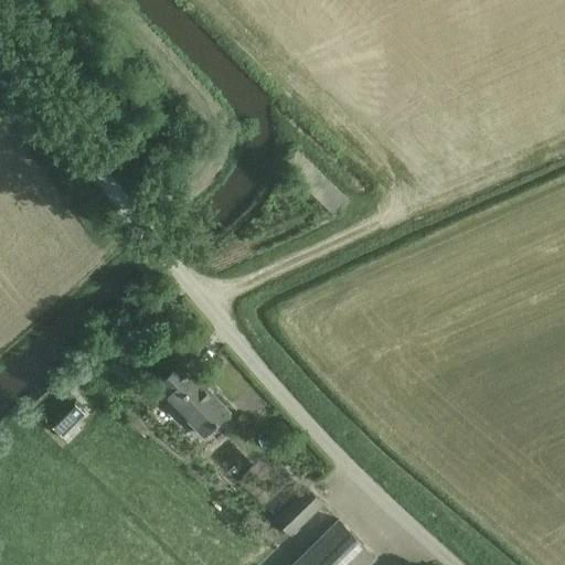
[(336,208),(322,217),(332,228),(344,217),(336,208)]
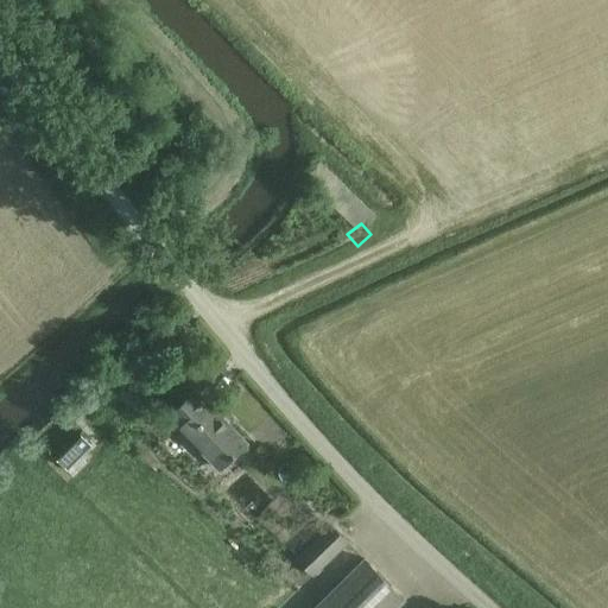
[(220,469),(229,460),(247,443),(196,391),(169,416),(220,469)]
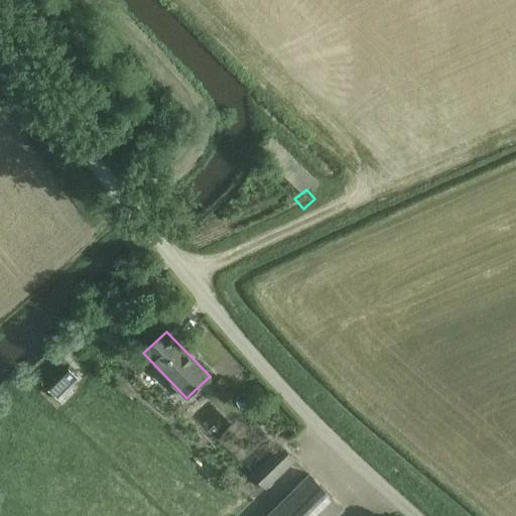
[(69,368),(47,389),(56,398),(78,377),(69,368)]
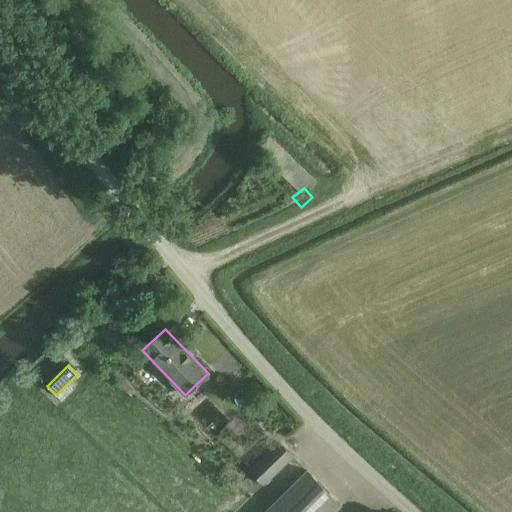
[(265,485),(279,470),(293,456),(279,442),(251,470),(265,485)]
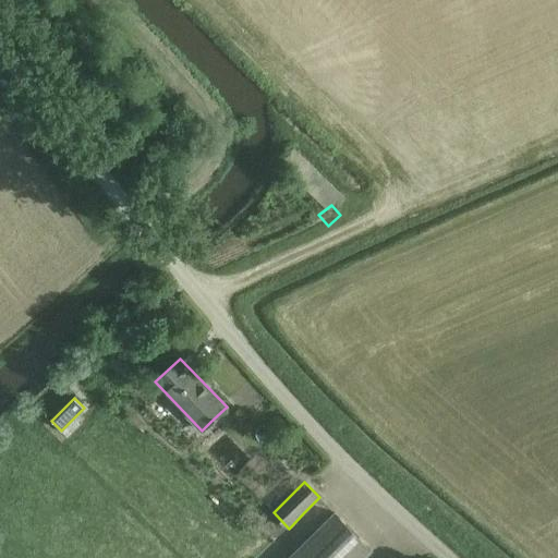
[(363,557),(372,550),(335,513),(289,557),(363,557)]
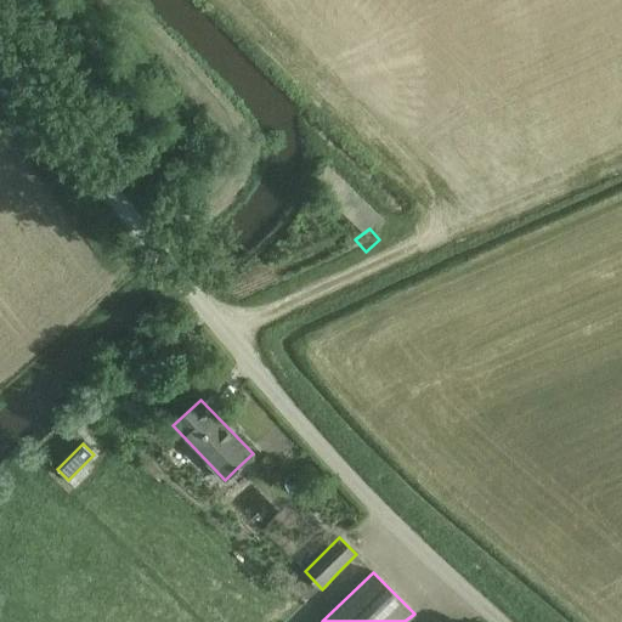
All buildings are outlined.
